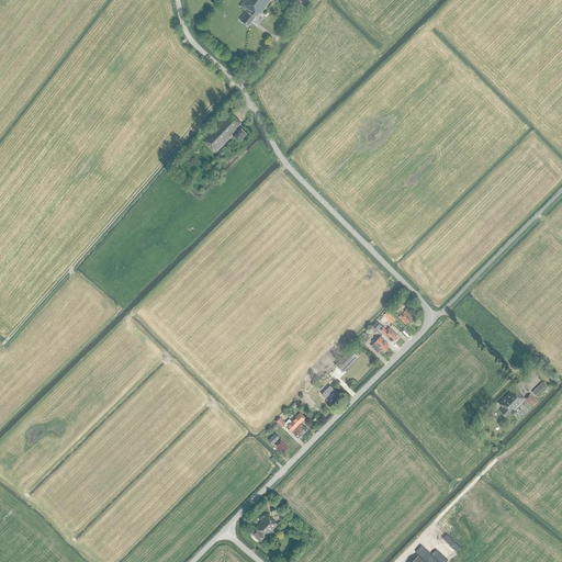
[(283,0),(244,0),(240,6),(247,11),(239,21),(247,26),(256,17),(258,14),(260,15),(271,0),(276,0),(281,3),(283,0)]
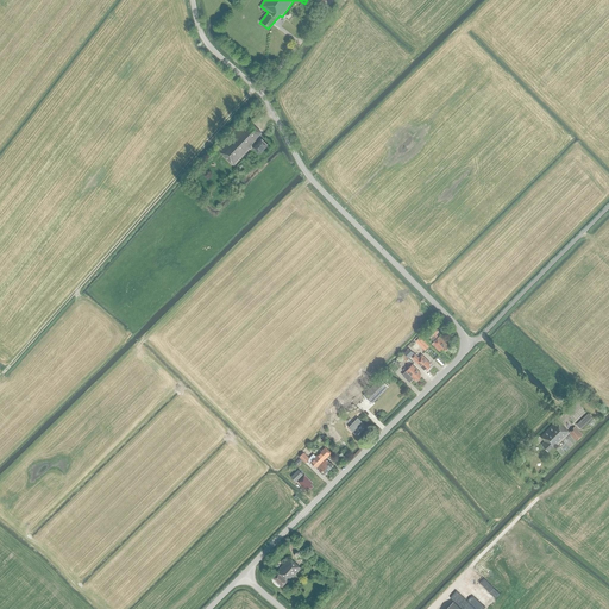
[(269,145),(262,139),(257,144),(255,143),(257,140),(257,139),(263,133),(249,120),(219,151),(236,165),(251,149),(250,148),(251,145),(261,154),(269,145)]
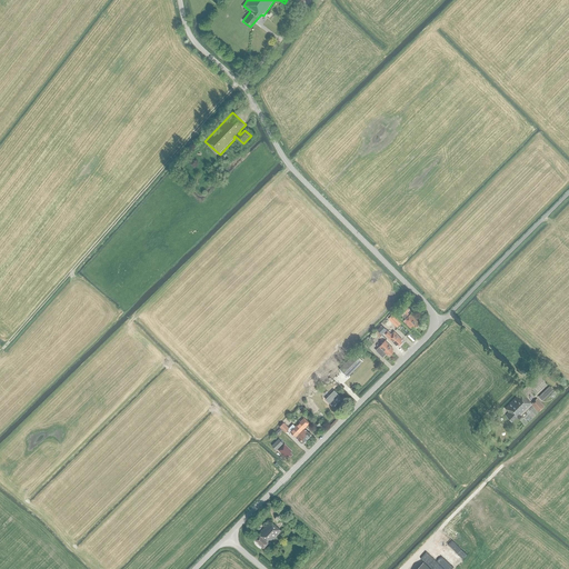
[(413,328),(415,330),(418,326),(417,325),(418,323),(410,315),(409,316),(407,313),(410,310),(407,307),(400,313),(406,319),(403,321),(411,330),(413,328)]
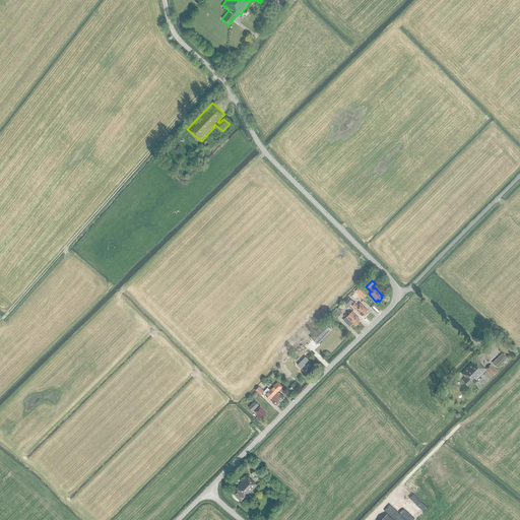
[(344,302),(345,303),(348,307),(353,302),(348,298),(344,302)]
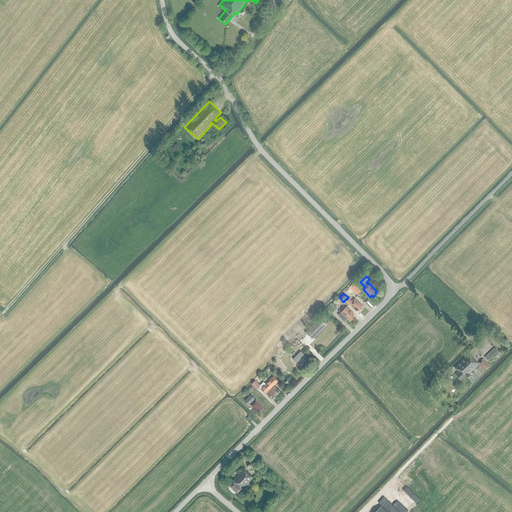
[(354,299),(353,301),(349,297),(345,300),(349,304),(356,312),(358,311),(359,312),(362,309),(361,307),(362,306),(354,299)]
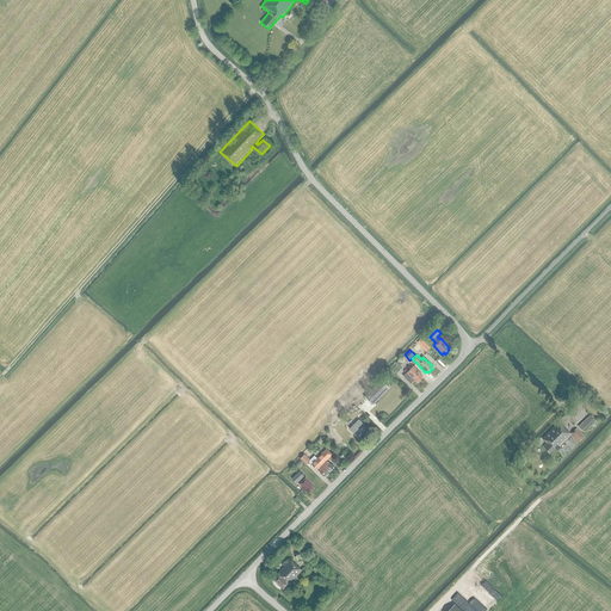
[(392,366),(397,375),(405,370),(400,362),(392,366)]
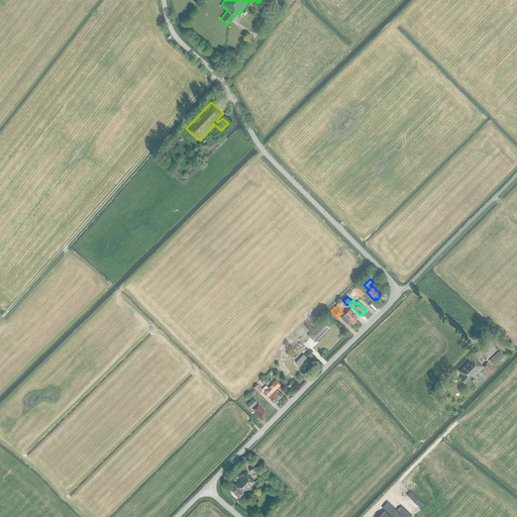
[(356,318),(349,310),(344,315),(344,316),(341,319),(347,325),(350,322),(351,323),(352,322),(354,323),(357,320),(355,319),(356,318)]
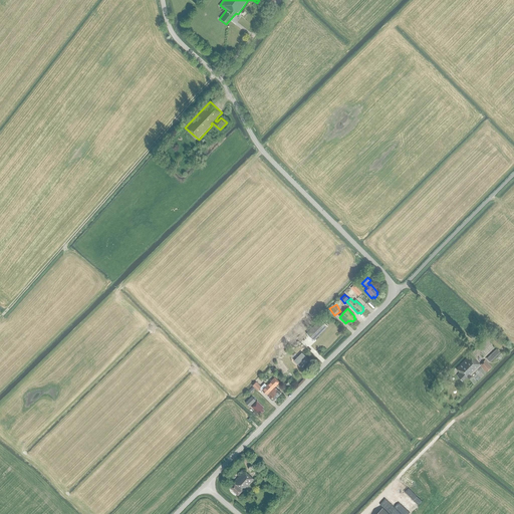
[(328,326),(320,319),(306,333),(313,341),(328,326)]
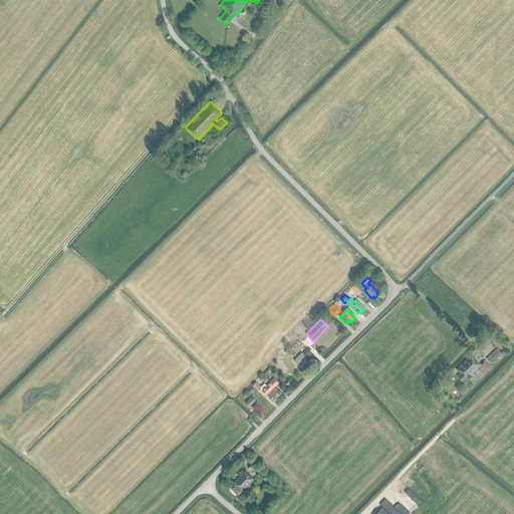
[(303,347),(308,342),(303,337),(298,342),(303,347)]
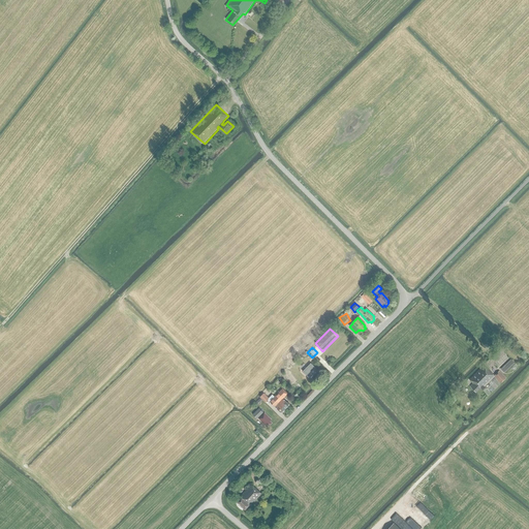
[(511,359),(501,369),(506,373),(517,363),(511,359)]
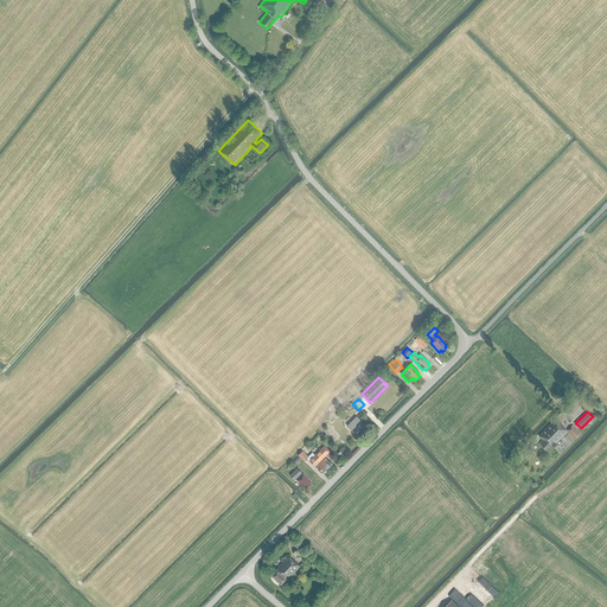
[(357,416),(346,427),(351,430),(358,438),(362,433),(360,433),(366,427),(362,421),(359,419),(357,416)]
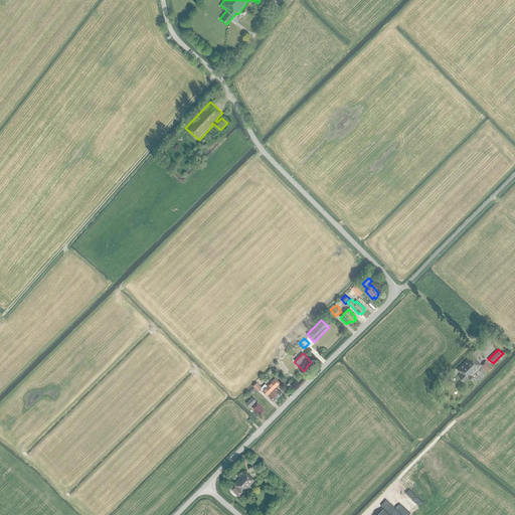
[(481,366),(478,363),(471,355),(461,365),(462,365),(457,370),(460,373),(458,376),(464,382),(468,377),(470,379),(473,376),(482,367),(488,372),(492,369),(485,362),(481,366)]
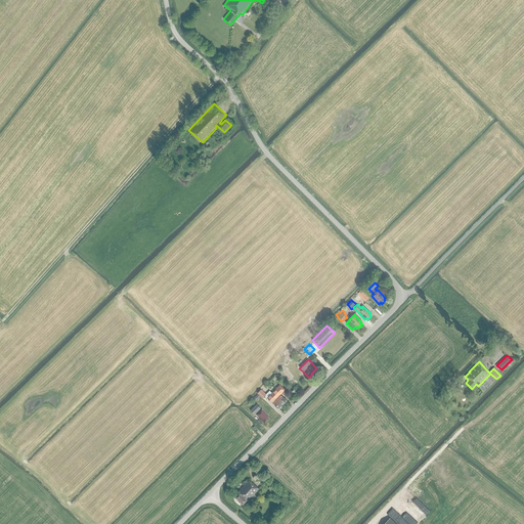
[(281,405),(286,401),(279,395),(284,390),(279,385),(272,393),(275,395),(273,397),(281,405)]
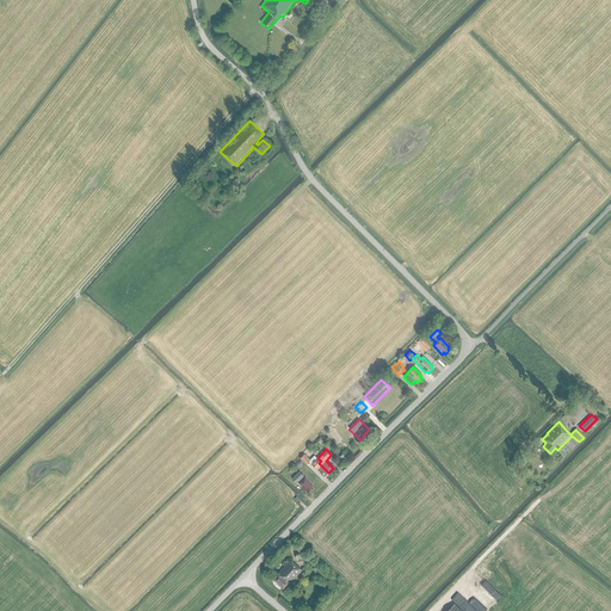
[(304,455),(300,458),(303,462),(306,464),(310,461),(308,458),(304,455)]
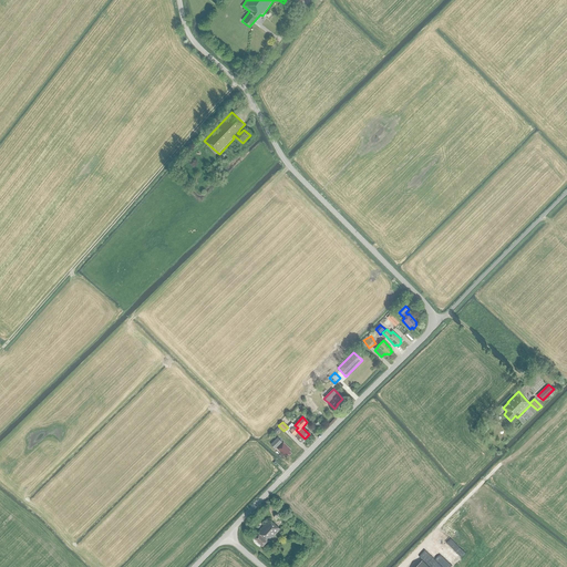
[(301,442),(305,439),(296,430),(298,428),(295,425),(289,431),(301,442)]
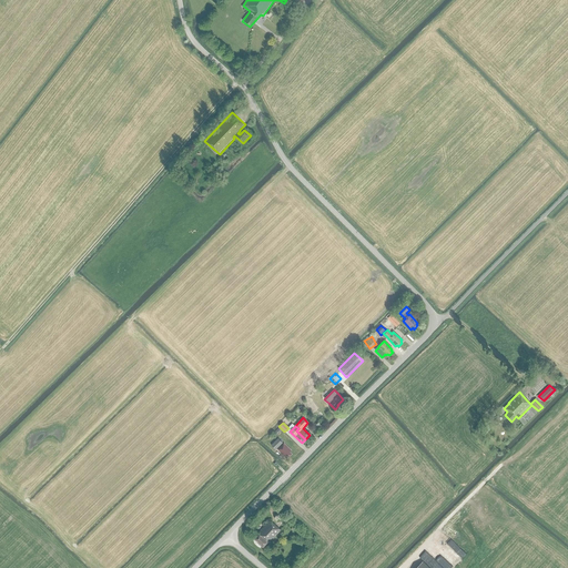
[(283,443),(279,438),(271,445),(275,449),(283,443)]
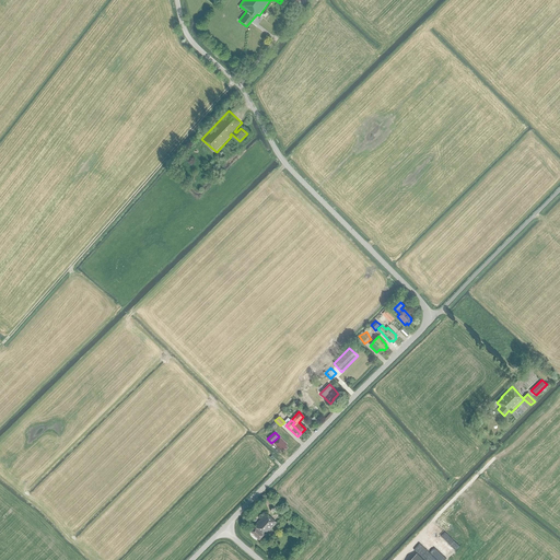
[(286,445),(287,444),(280,438),(273,444),(280,451),(282,450),(283,451),(288,447),(286,445)]
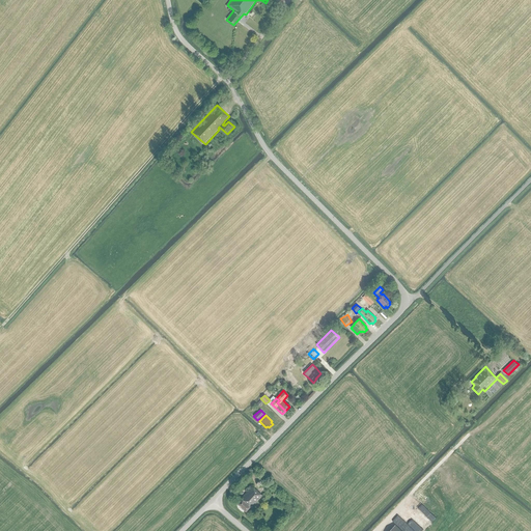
[(443,475),(423,496),(428,501),(448,480),(443,475)]
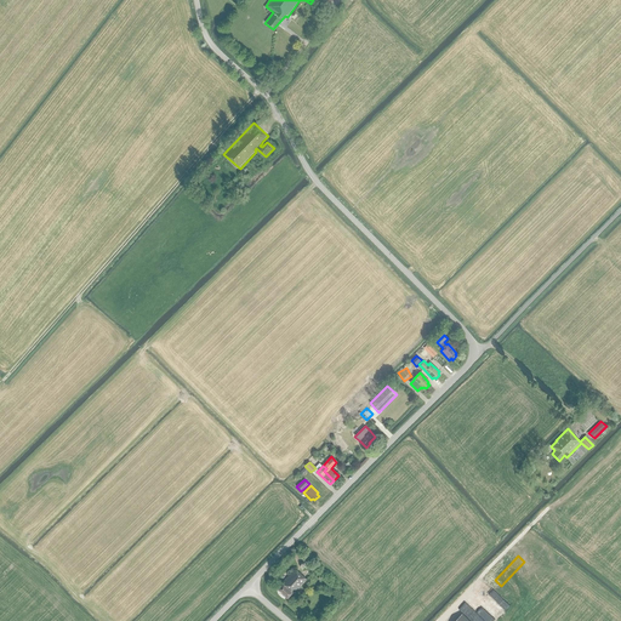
[(284,581),(285,584),(279,590),(288,598),(297,588),(297,590),(298,588),(300,588),(307,580),(295,569),(284,581)]
